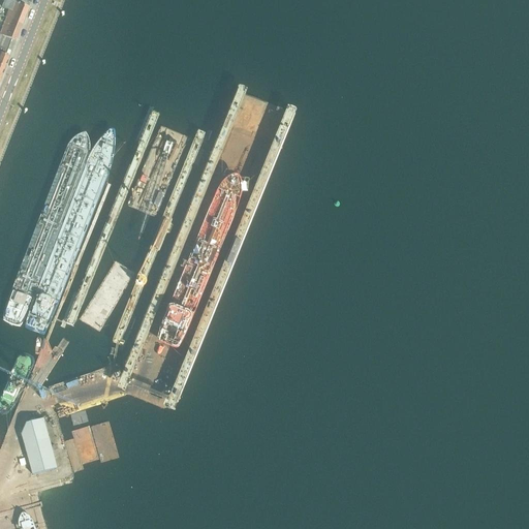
[(9,9),(6,19),(12,21),(12,22),(22,26),(29,8),(19,4),(9,0),(4,0),(2,6),(9,9)]
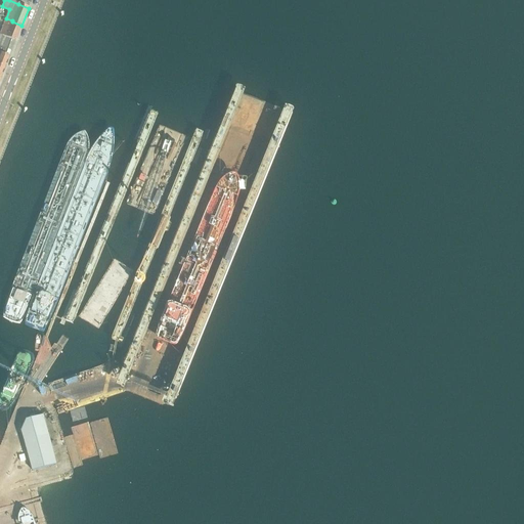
[(12,20),(6,18),(0,34),(15,41),(22,26),(12,22),(12,20)]
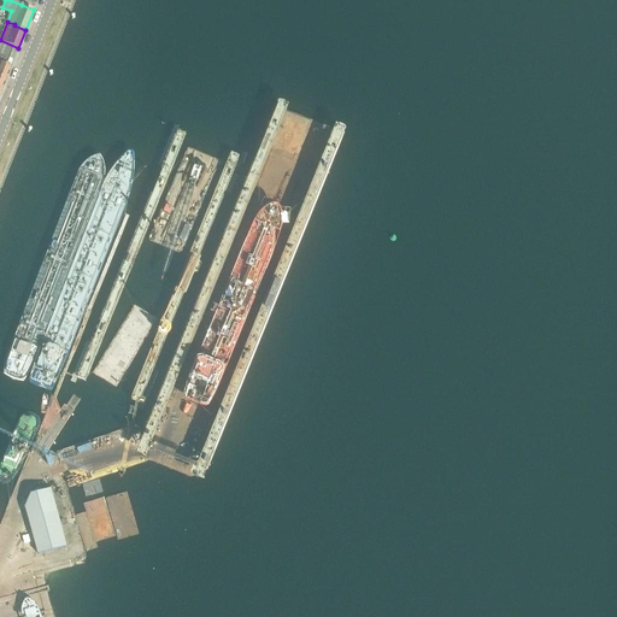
[(0,93),(11,66),(9,65),(15,47),(0,40),(0,93)]
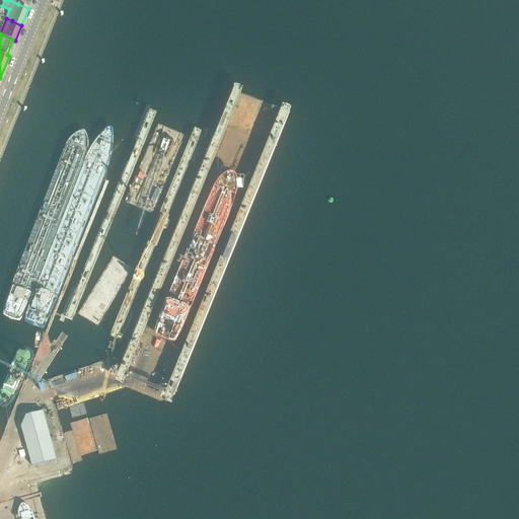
[(239,77),(115,383),(170,405),(298,99),(288,95),(282,109),(244,94),(249,81),(239,77)]
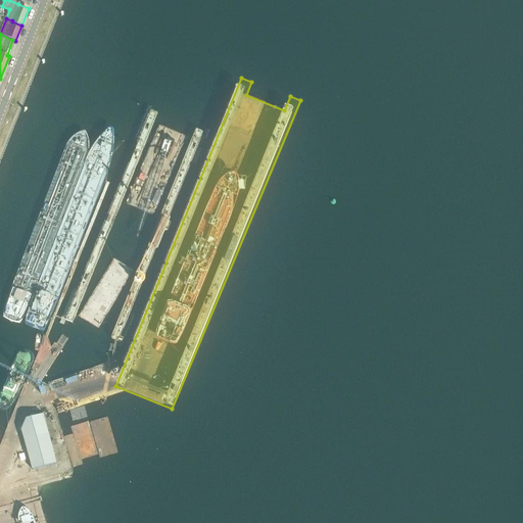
[(51,342),(112,366),(124,339),(120,338),(191,167),(195,169),(209,133),(205,131),(206,128),(198,113),(172,103),(154,105),(152,109),(148,107),(134,142),(138,144),(66,316),(62,314),(51,342)]
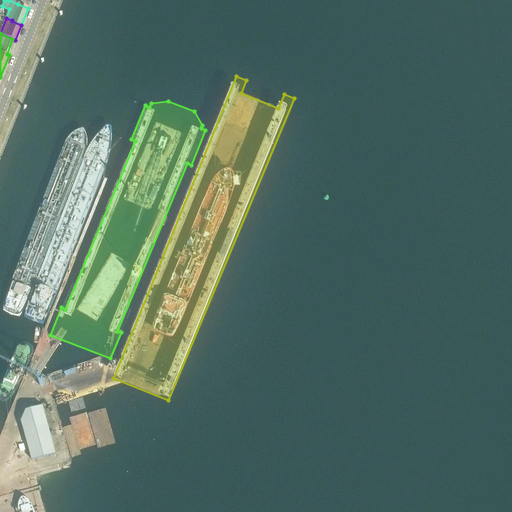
[(19,412),(32,460),(56,454),(43,406),(19,412)]
